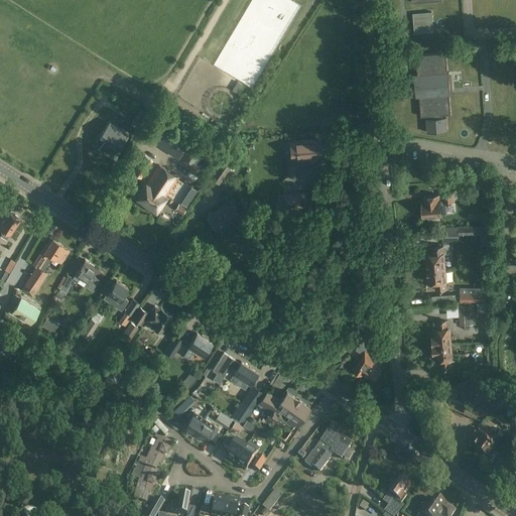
[(454,29),(466,29),(466,16),(454,17),(454,29)]
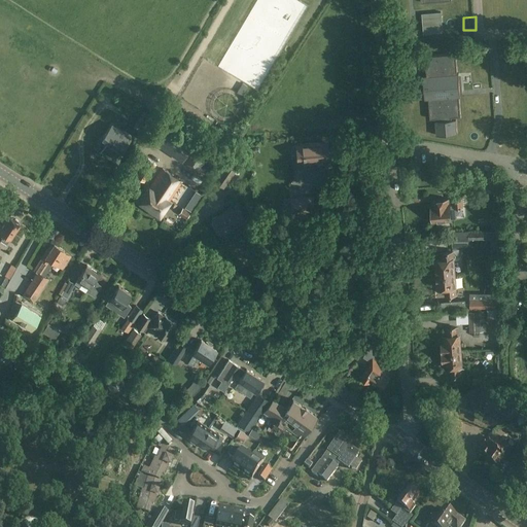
[(456,54),(425,57),(427,76),(423,76),(425,100),(429,100),(430,118),(435,118),(436,135),(457,134),(456,116),(461,116),(459,97),(460,97),(458,73),(457,73),(456,54)]
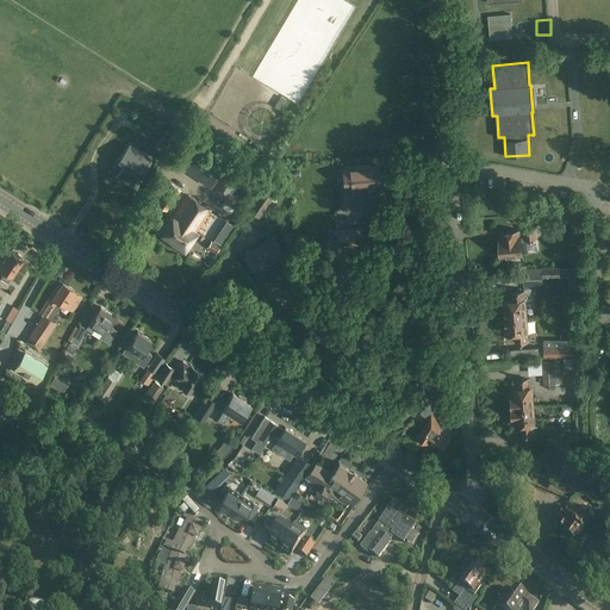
[(122,181),(124,182),(124,181),(132,187),(147,166),(151,159),(147,156),(130,144),(118,160),(125,165),(117,176),(123,180),(122,181)]
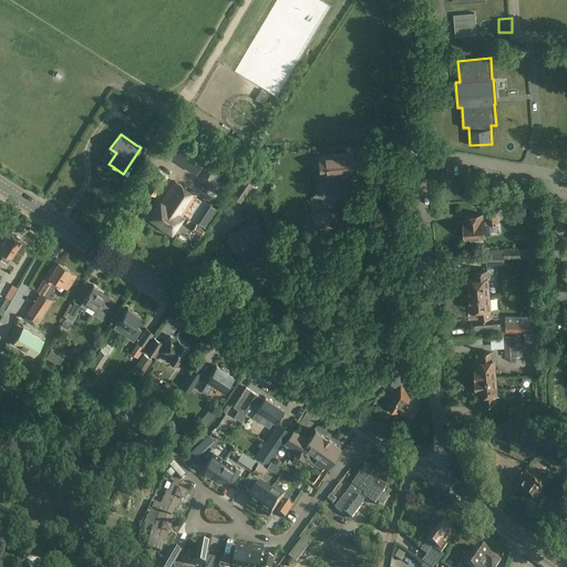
[(178,137),(168,153),(197,171),(207,155),(178,137)]
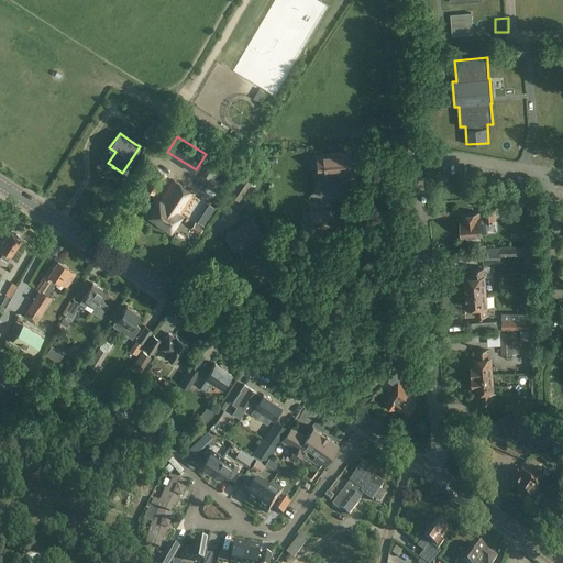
[(227,161),(210,150),(196,172),(212,183),(227,161)]
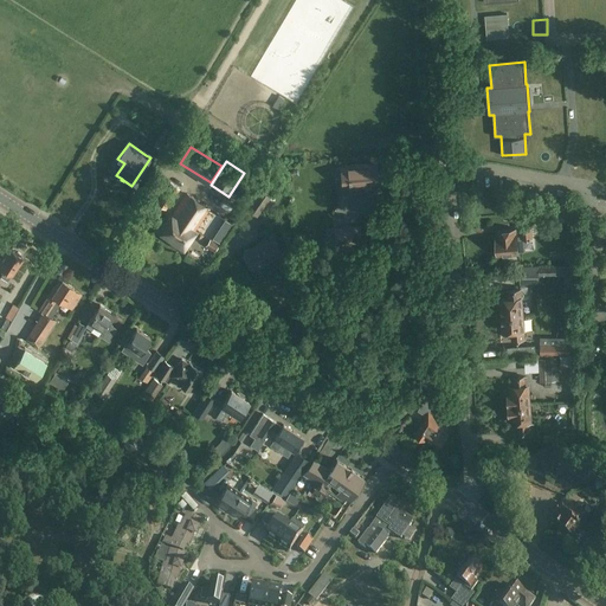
[(349,186),(378,184),(376,166),(348,168),(349,176),(348,178),(348,180),(349,180),(349,186)]
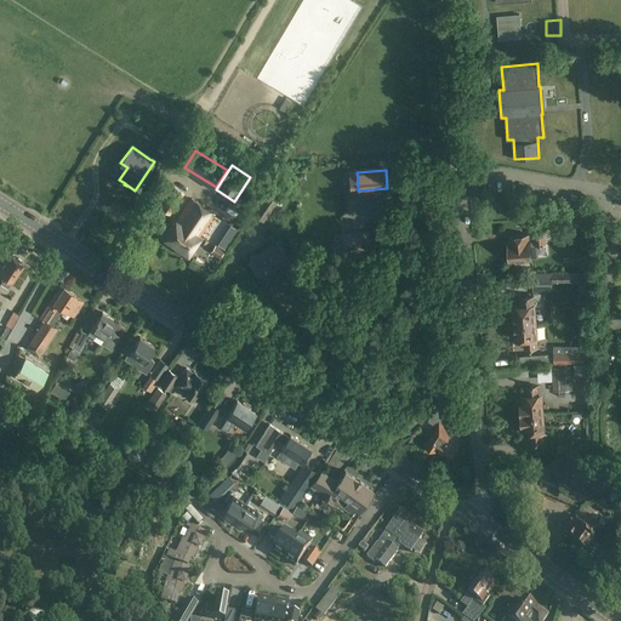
[(175,188),(160,208),(170,215),(183,194),(175,188)]
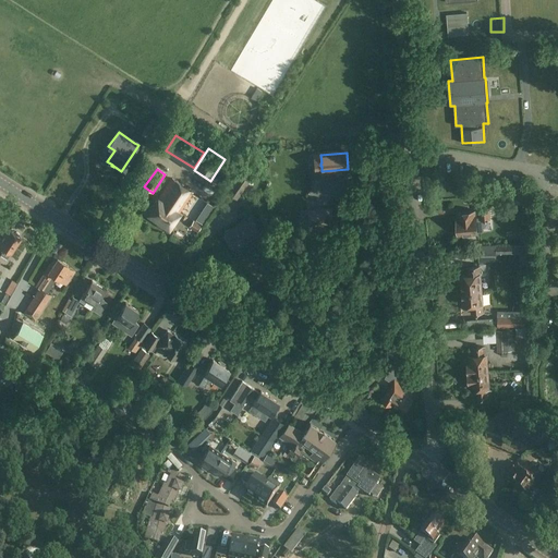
[(240,174),(227,193),(237,201),(250,182),(240,174)]
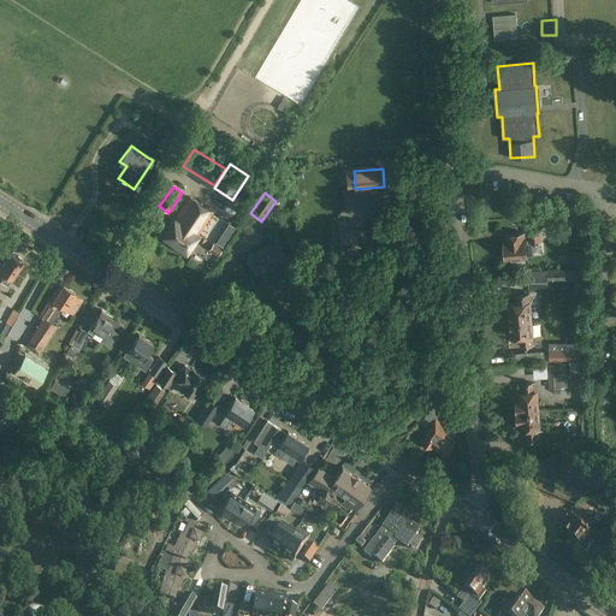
[(195,240),(213,213),(190,197),(176,219),(175,219),(164,236),(187,252),(195,240)]
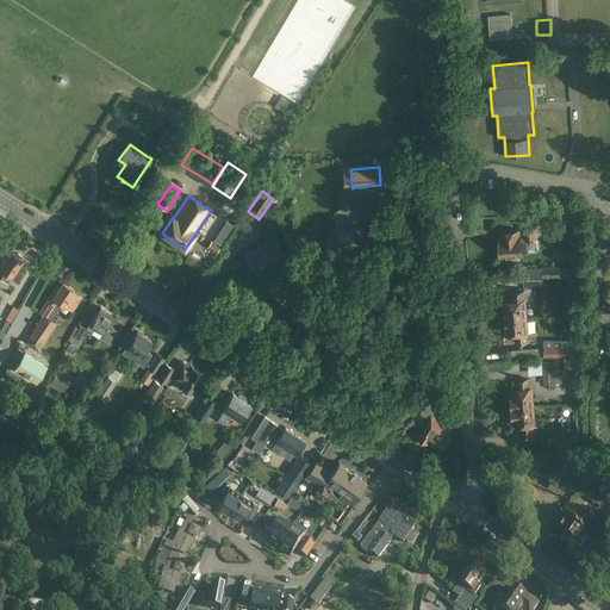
[(383,213),(354,216),(355,230),(384,228),(383,213)]
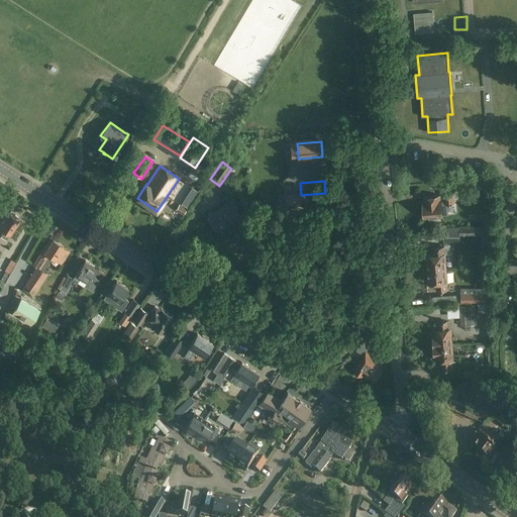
[(425,202),(423,203),(424,217),(442,216),(441,202),(446,201),(446,204),(453,203),(453,195),(445,196),(438,196),(425,197),(425,202)]
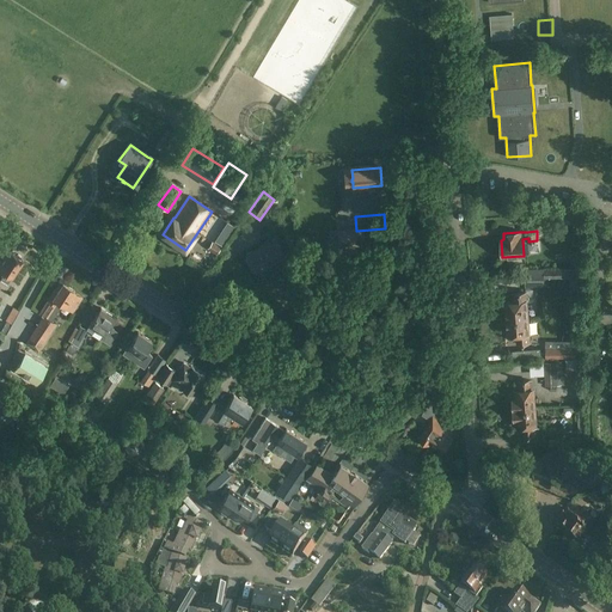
[(206,239),(202,245),(216,255),(221,249),(213,243),(212,244),(206,239)]
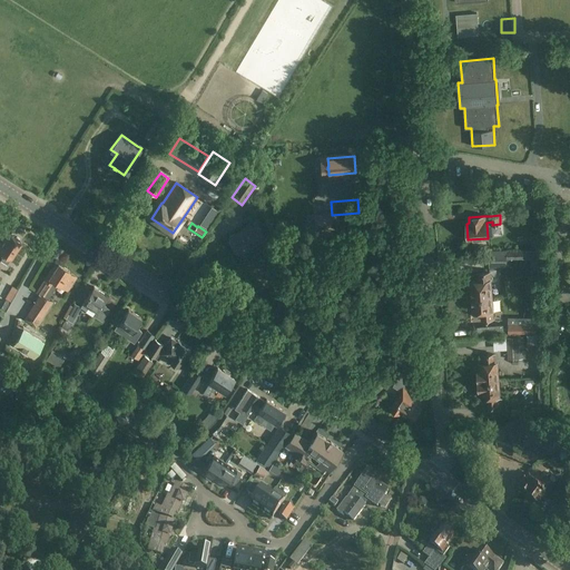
[(257,223),(229,238),(236,251),(247,244),(249,248),(266,239),(257,223)]
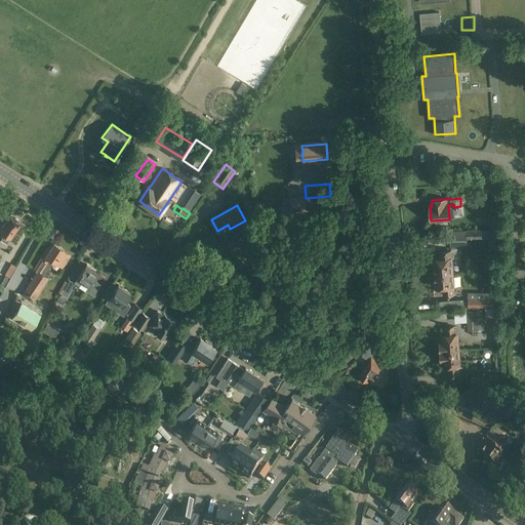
[(0,240),(6,244),(19,224),(8,216),(2,225),(0,224),(0,240)]
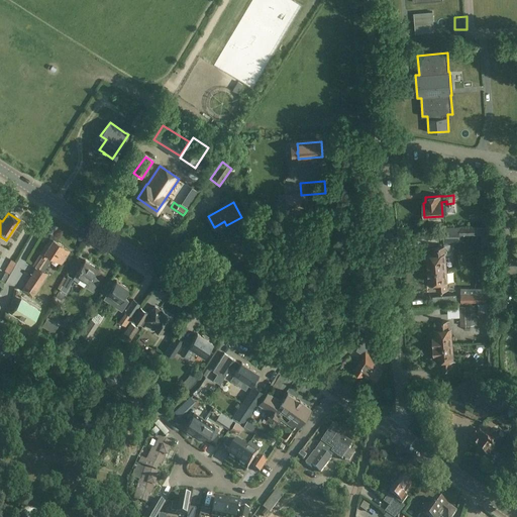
[(459,228),(444,228),(444,243),(459,242),(459,235),(475,235),(475,234),(489,234),(489,227),(475,227),(459,227),(459,228)]
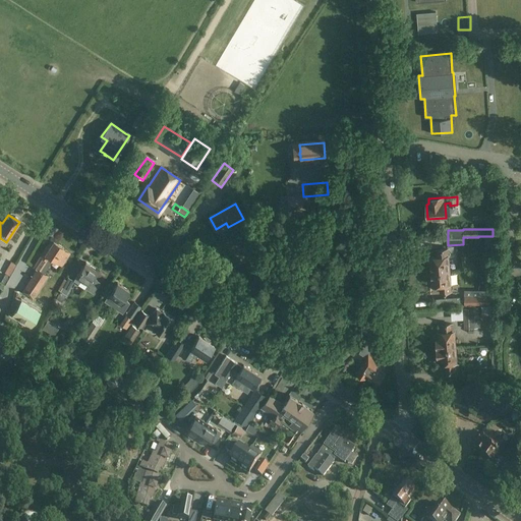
[(43,252),(53,259),(62,266),(69,254),(63,250),(64,248),(54,242),(53,244),(50,242),(43,252)]
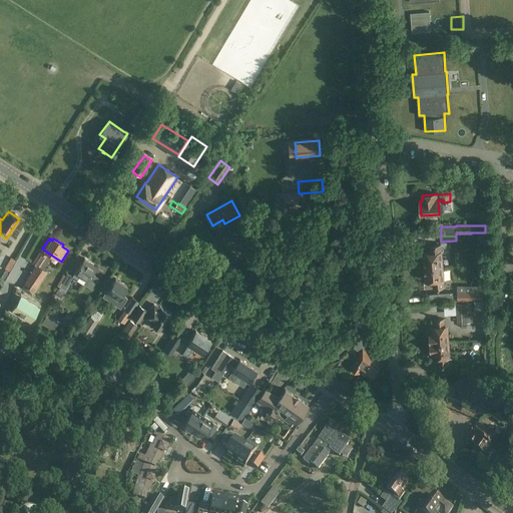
[(425,268),(442,267),(441,252),(441,245),(437,245),(437,244),(434,244),(434,245),(431,246),(431,253),(424,254),(425,262),(424,263),(424,265),(425,266),(425,268)]
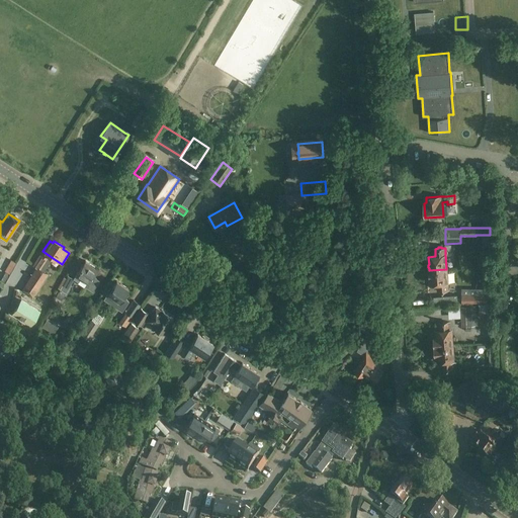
[(53,258),(42,251),(33,266),(36,268),(27,281),(29,282),(37,288),(38,288),(48,274),(45,272),(53,258)]
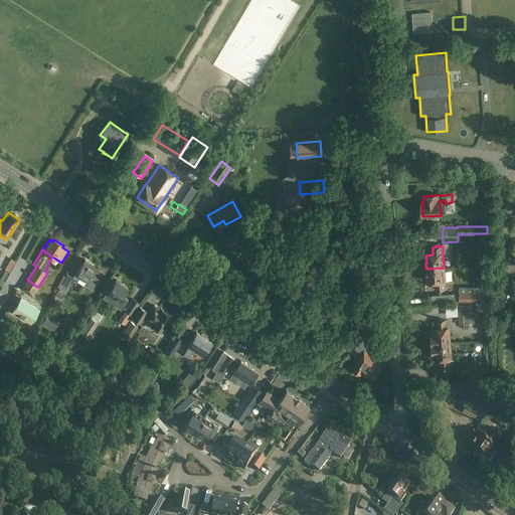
[(84,260),(75,274),(88,281),(84,286),(92,290),(99,280),(92,275),(97,268),(84,260)]
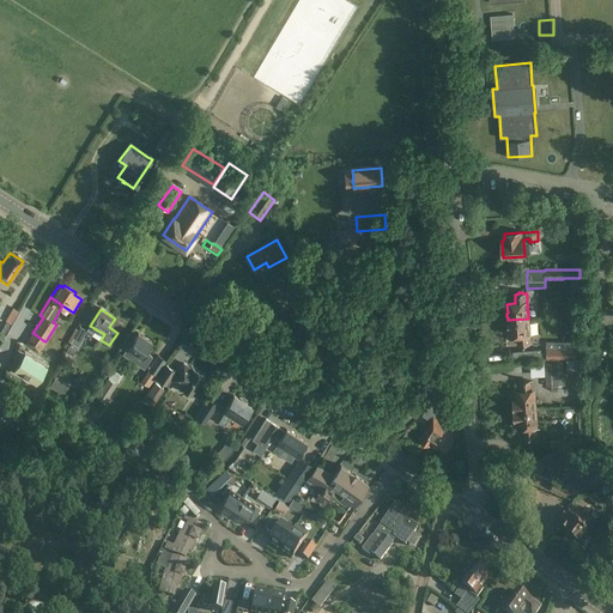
[(528,319),(508,320),(509,322),(507,323),(508,327),(510,337),(510,335),(519,335),(519,344),(523,344),(523,345),(526,345),(526,344),(530,343),(529,334),(528,319)]
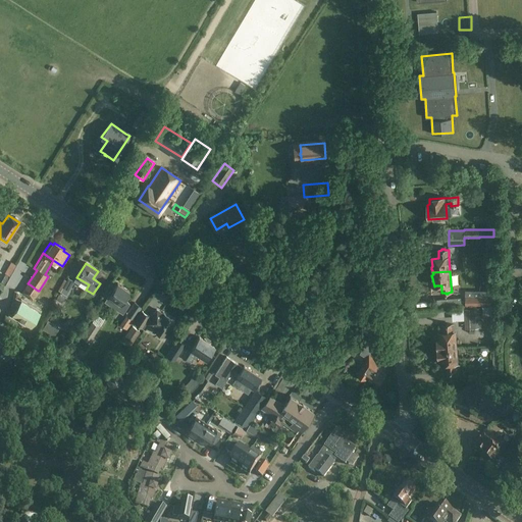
[(109,296),(105,303),(123,315),(131,305),(123,300),(129,292),(117,283),(113,292),(111,291),(108,295),(109,296)]
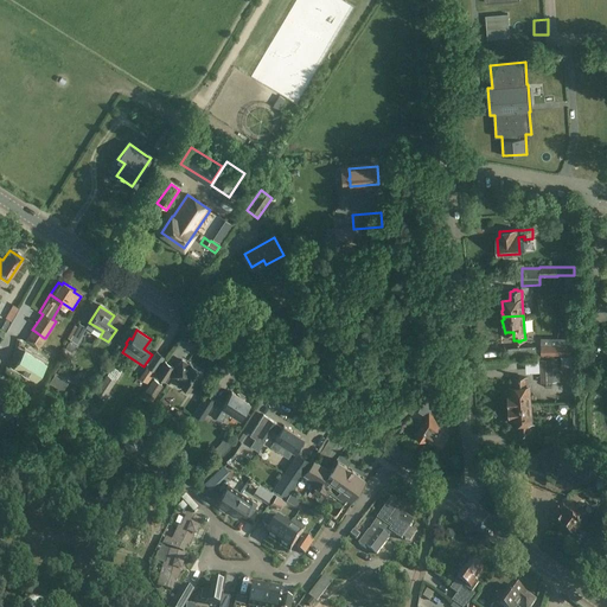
[(170,349),(178,339),(172,334),(164,344),(170,349)]
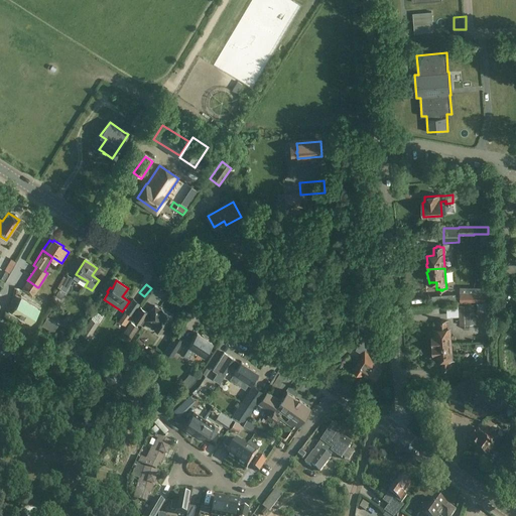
[(460,294),(460,302),(475,302),(475,294),(460,294)]
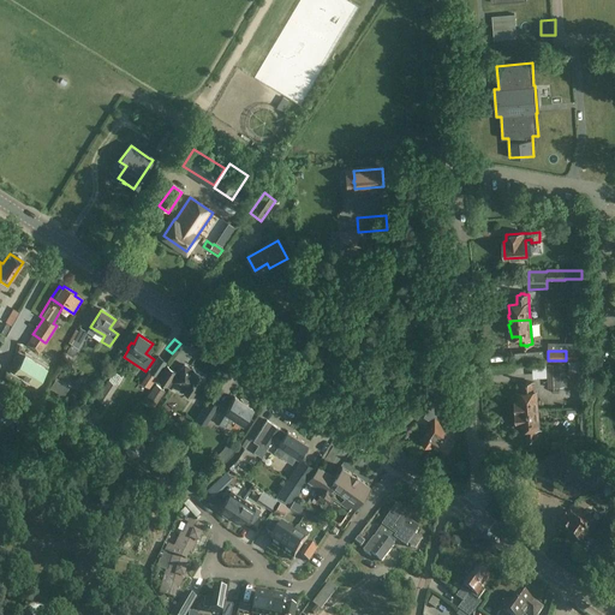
[(167,363),(159,357),(149,371),(157,377),(167,363)]
